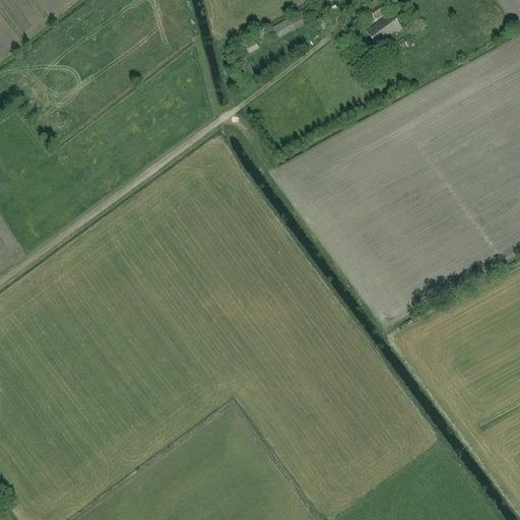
[(391,10),(399,5),(395,0),(387,0),(385,2),(391,10)]
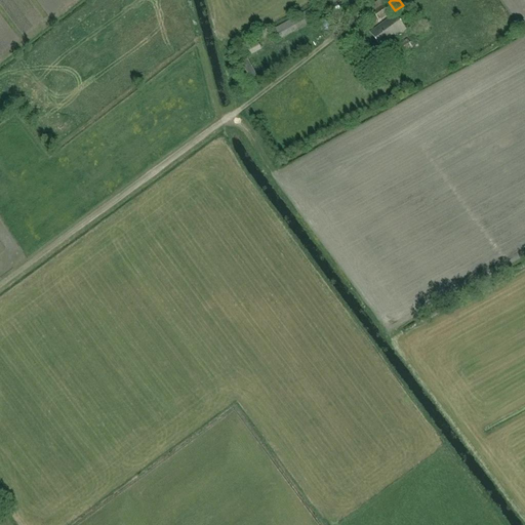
[(379,22),(392,12),(386,4),(372,11),(379,22)]
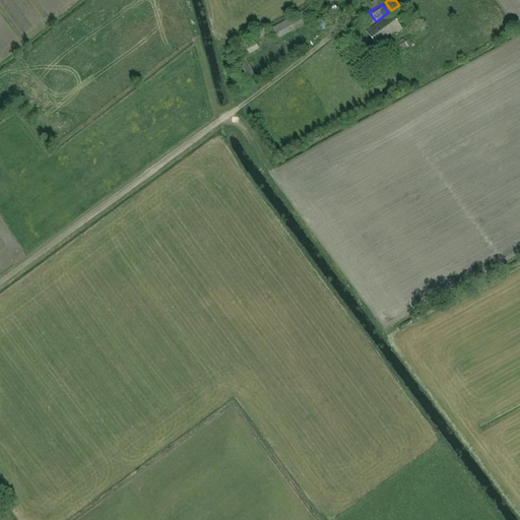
[(276,40),(318,17),(312,7),(271,29),(276,40)]
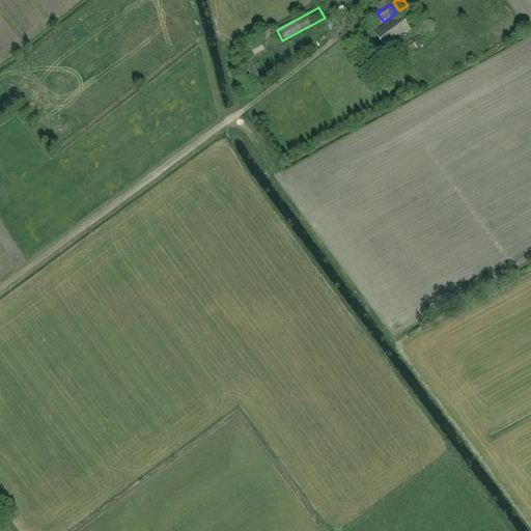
[(386,49),(411,30),(399,15),(374,33),(386,49)]
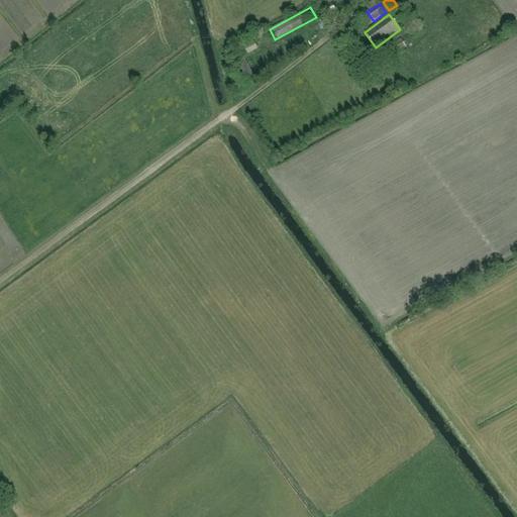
[(396,53),(406,46),(401,37),(390,44),(396,53)]
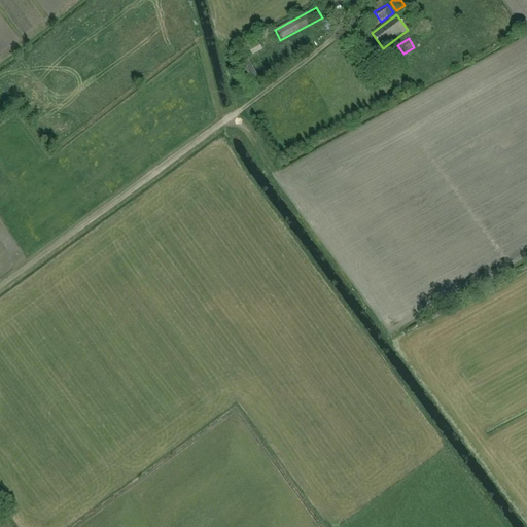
[(251,56),(262,50),(257,40),(247,45),(251,56)]
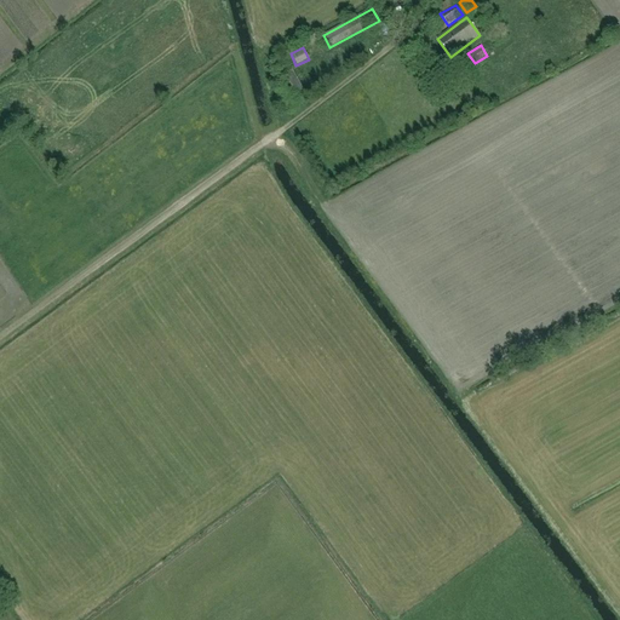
All buildings are outlined.
